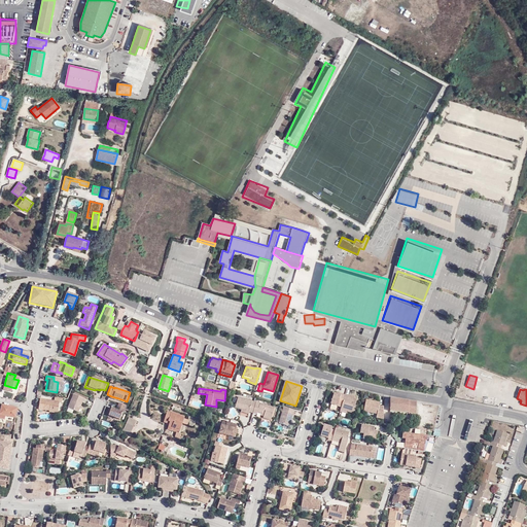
[(335,405),(338,406),(341,407),(344,396),(341,395),(337,394),(334,393),(332,397),(331,401),(330,403),(335,405)]
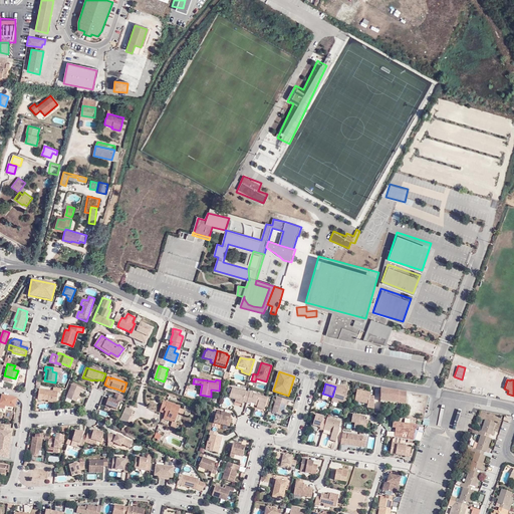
[(81,393),(83,390),(72,384),(66,399),(76,403),(80,393),(81,393)]
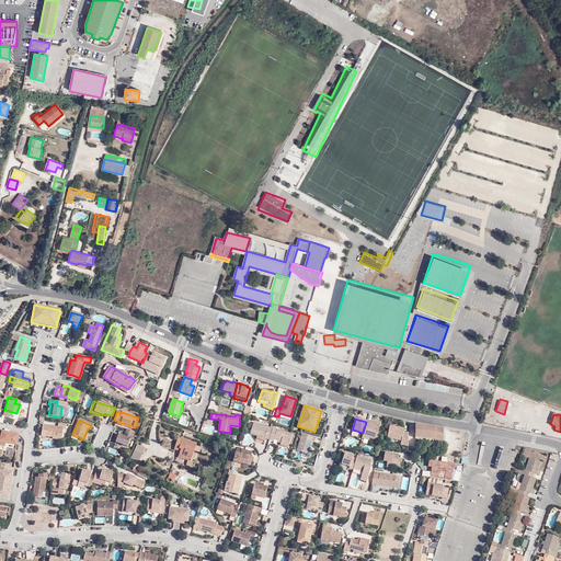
[(376,424),(376,422),(366,420),(366,422),(363,433),(362,435),(368,437),(375,438),(376,436),(378,428),(379,425),(376,424)]
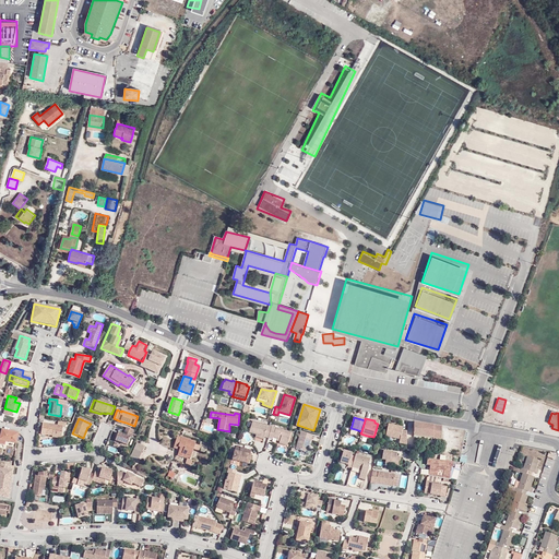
[(62,427),(66,428),(66,424),(58,421),(57,426),(43,425),(42,433),(52,437),(61,439),(62,427)]
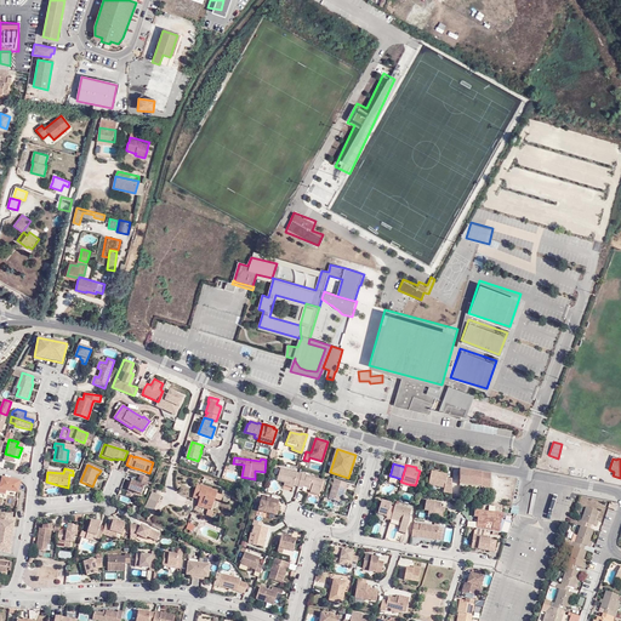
[(284,483),(292,485),(298,486),(302,474),(280,468),(277,480),(284,483)]
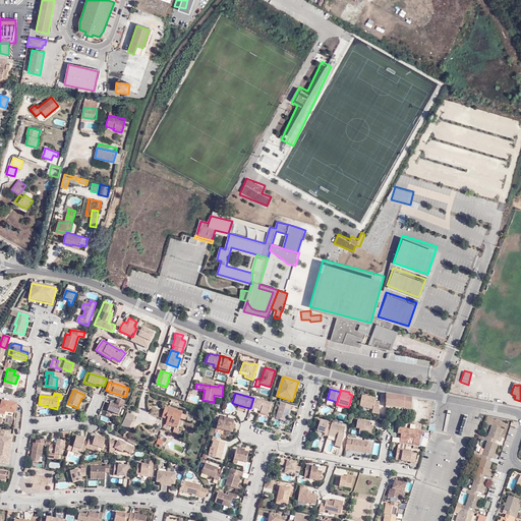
[(372,412),(380,414),(380,402),(374,401),(375,398),(362,395),(360,406),(372,409),(372,412)]
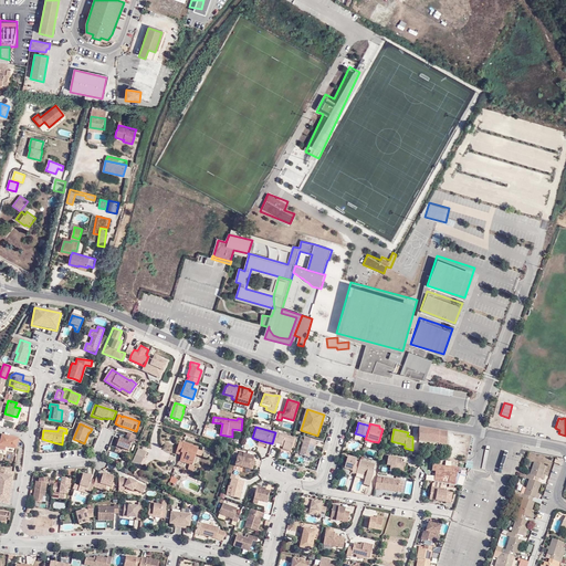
[(419,441),(447,444),(448,431),(419,429),(419,441)]
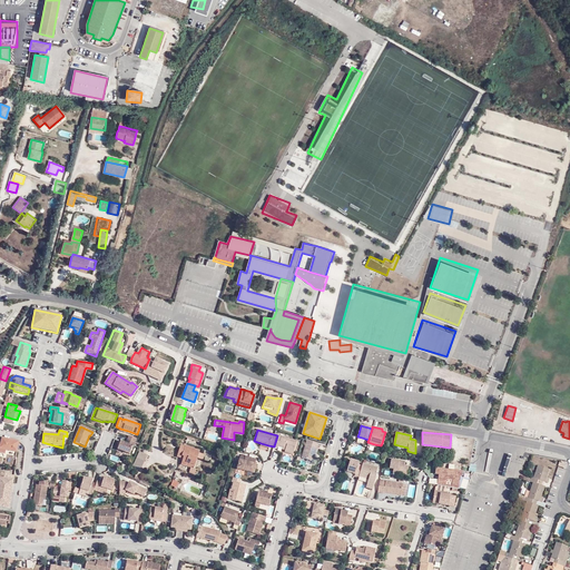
[(293,453),(296,441),(277,435),(274,446),(278,448),(278,446),(281,448),(282,448),(282,449),(285,450),(284,451),(293,453)]
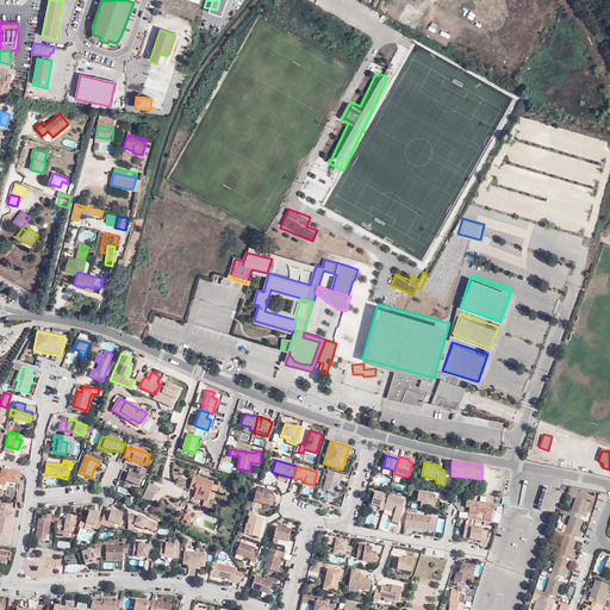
[(1,468),(0,475),(0,485),(5,486),(6,481),(18,484),(20,472),(1,468)]
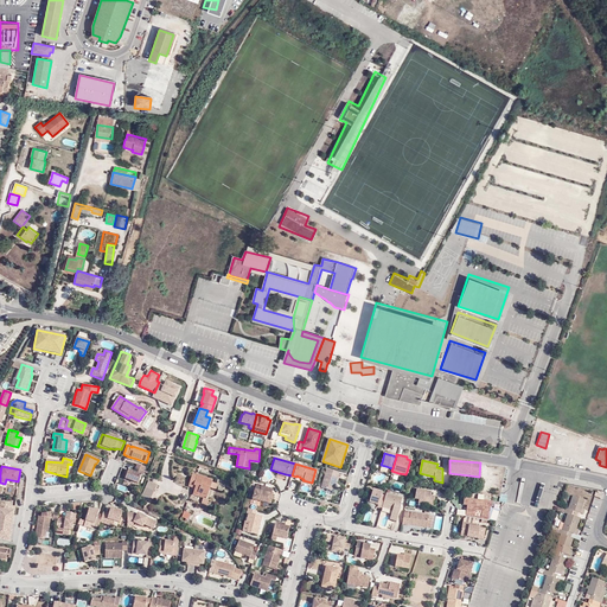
[(138,484),(144,471),(134,467),(132,471),(128,470),(126,478),(138,484)]
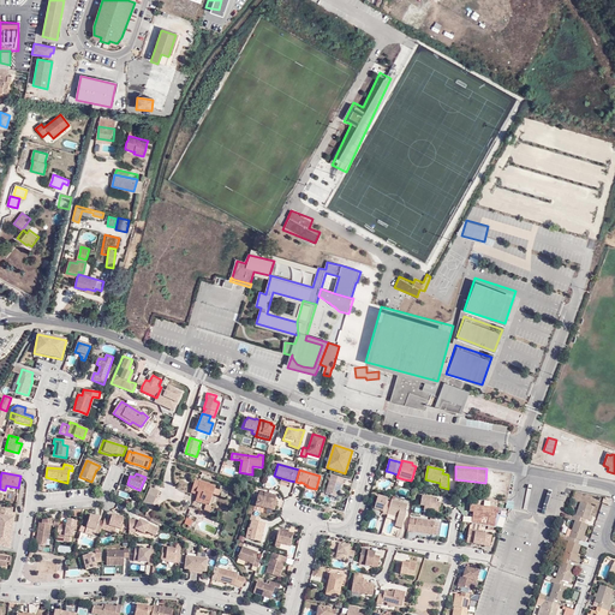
[(327,493),(339,496),(344,477),(332,475),(327,493)]
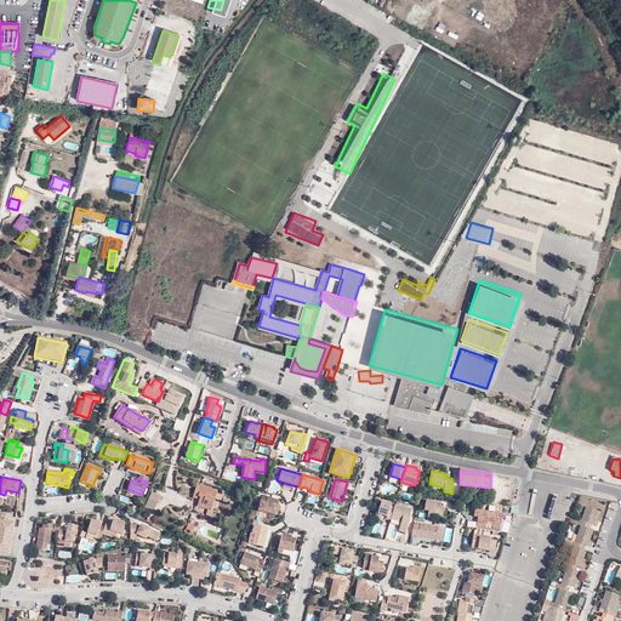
[(199,500),(198,506),(203,508),(211,511),(217,491),(201,486),(197,485),(193,497),(199,500)]
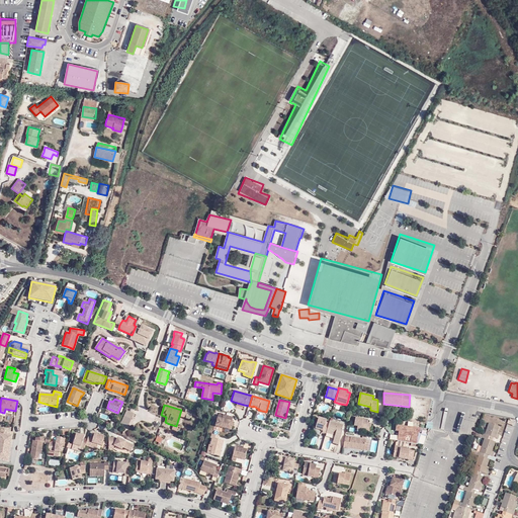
[(134,414),(126,411),(121,422),(128,425),(134,414)]
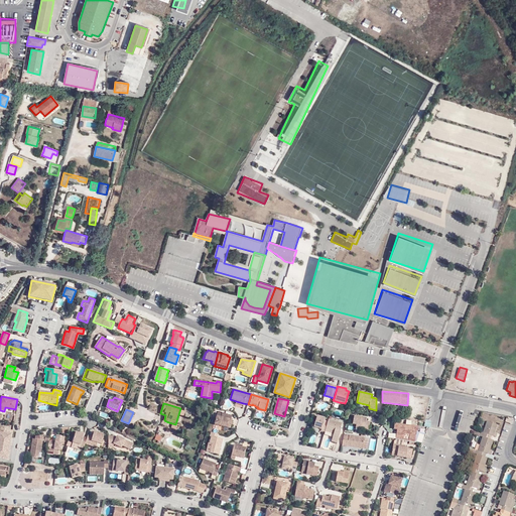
[(216,424),(230,429),(233,421),(232,421),(233,417),(224,414),(223,415),(219,414),(216,424)]
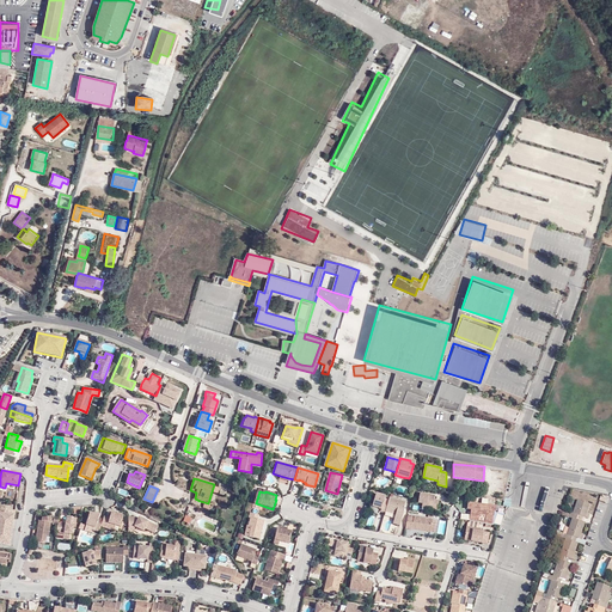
[(380,507),(380,510),(385,512),(385,510),(387,501),(384,499),(384,495),(375,493),(372,505),(380,507)]
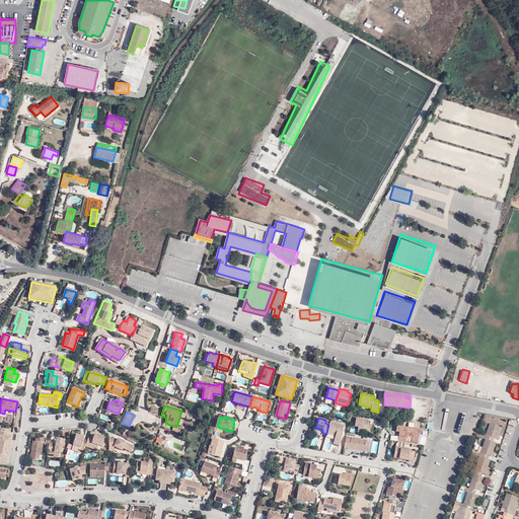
[(369,424),(369,421),(357,419),(356,426),(359,427),(358,430),(371,432),(372,424),(369,424)]
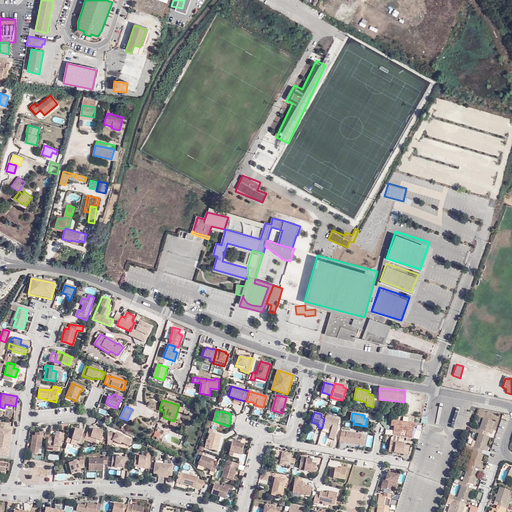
[(339,419),(325,416),(324,419),(322,427),(330,429),(328,437),(334,438),(338,425),(337,425),(339,419)]
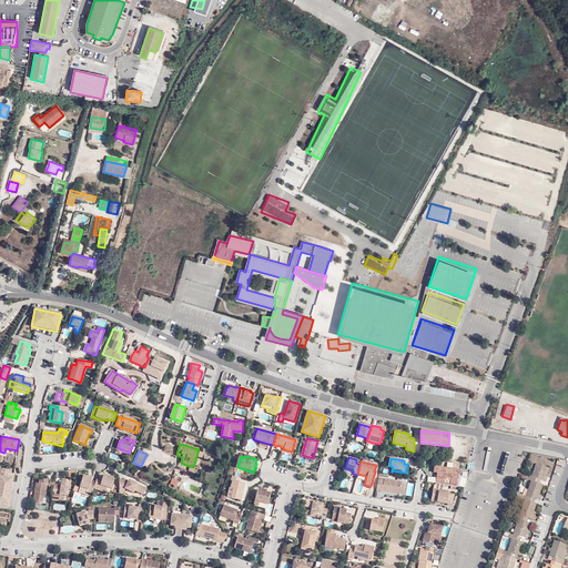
[(531,477),(527,476),(526,479),(530,480),(535,482),(536,478),(539,479),(544,480),(545,476),(548,467),(536,464),(531,477)]
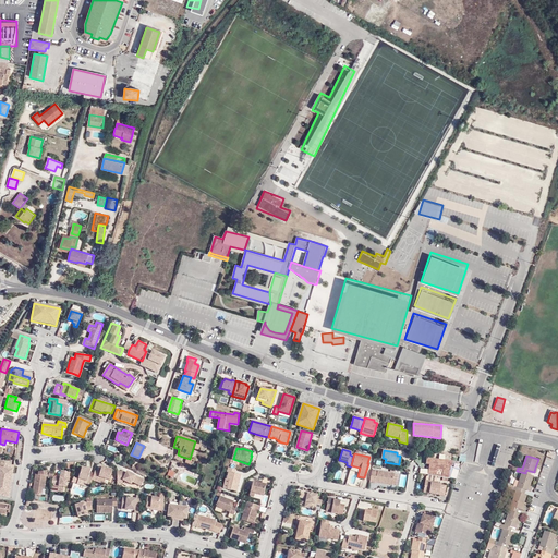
[(443,470),(441,476),(449,478),(451,466),(452,461),(432,459),(431,464),(428,475),(436,476),(437,469),(443,470)]
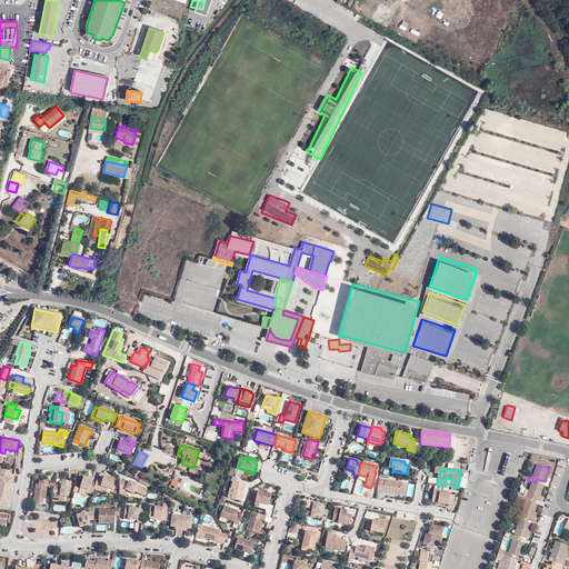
[(0,472),(0,505),(8,507),(9,507),(13,475),(0,472)]
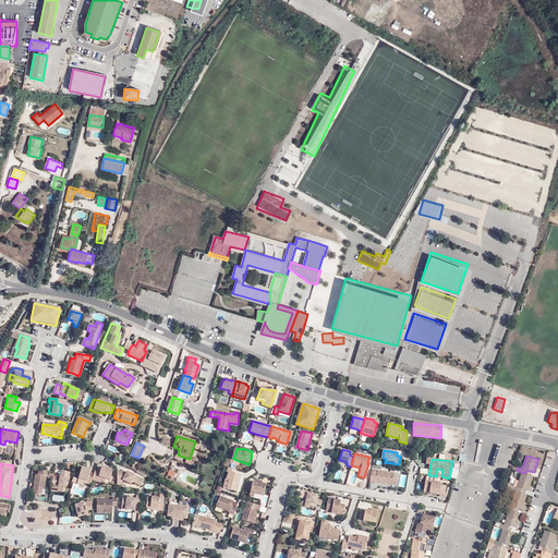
[(241,475),(235,473),(237,470),(228,468),(227,471),(229,472),(227,478),(230,480),(228,488),(238,490),(241,475)]
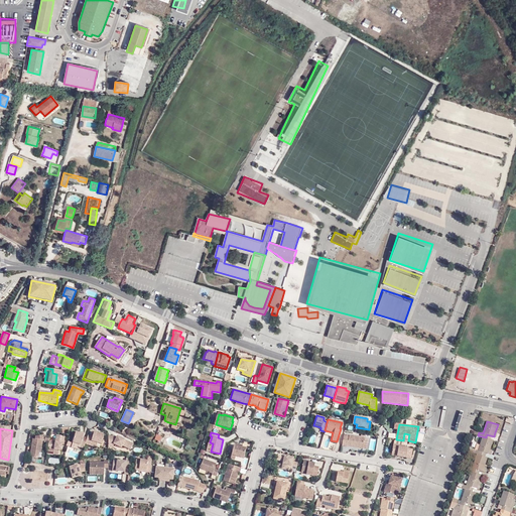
[(83,452),(85,445),(86,444),(86,442),(82,441),(84,435),(78,433),(77,433),(76,436),(75,440),(74,443),(76,444),(78,445),(81,446),(80,450),(83,452)]
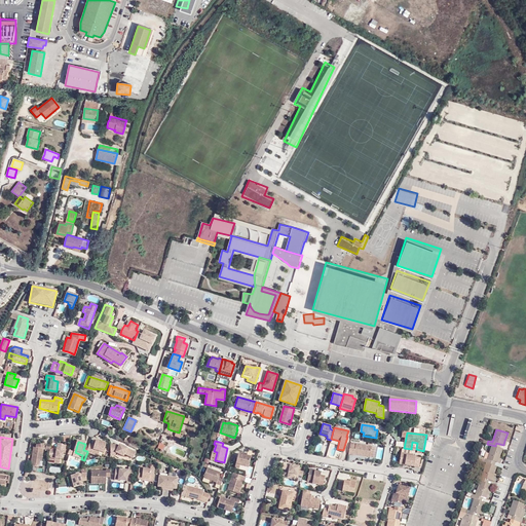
[(95,447),(89,445),(87,451),(87,453),(97,456),(98,452),(103,454),(106,445),(96,442),(95,447)]
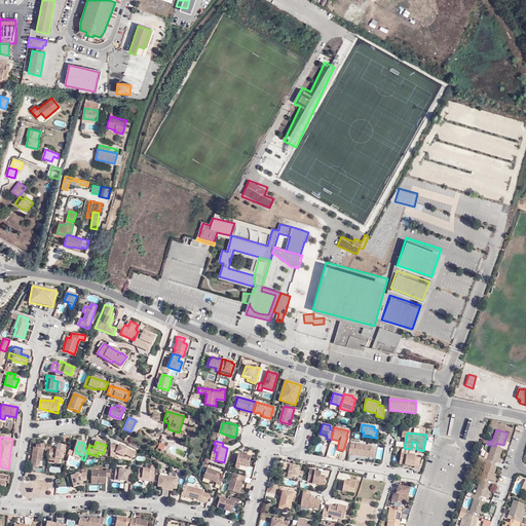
[(368,446),(350,443),(348,454),(353,455),(354,454),(370,456),(372,447),(368,446)]
